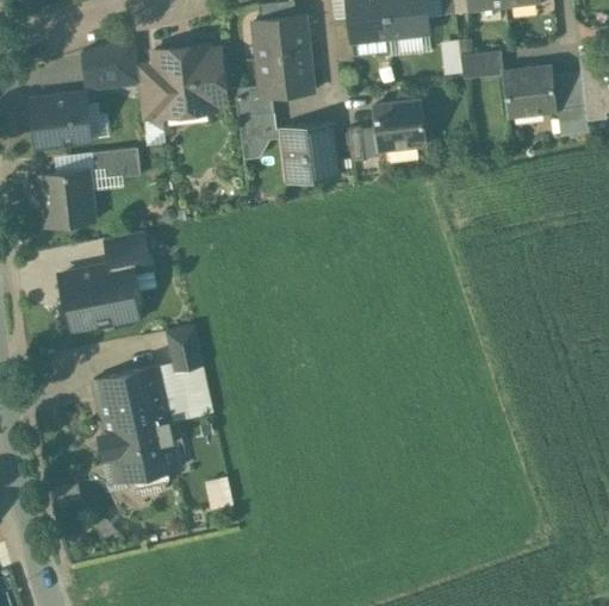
[(383,0),(345,0),(347,19),(350,43),(389,39),(383,0)]
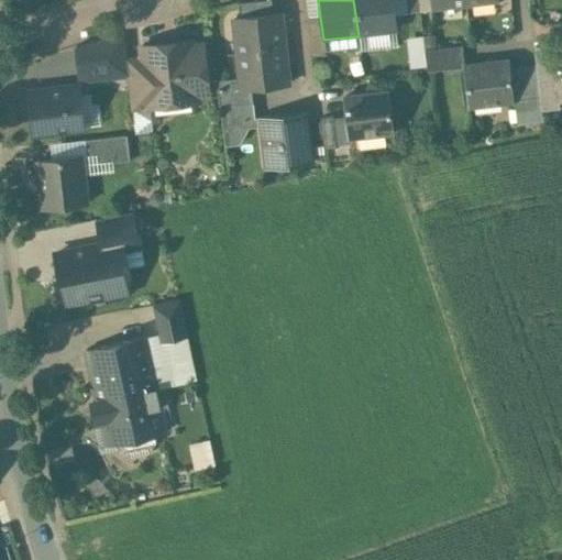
[(389,0),(353,0),(359,36),(394,32),(389,0)]
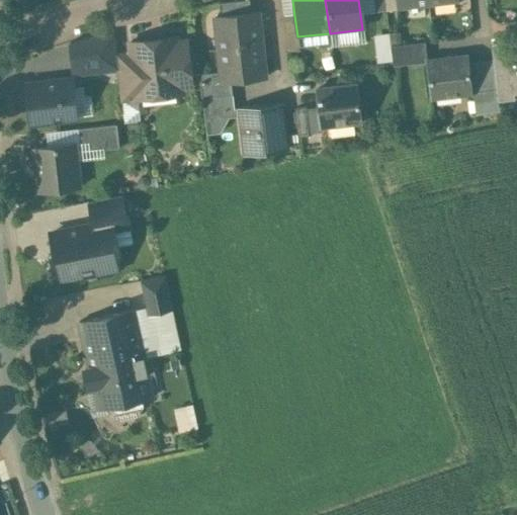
[(383,0),(370,0),(372,15),(385,14),(383,0)]
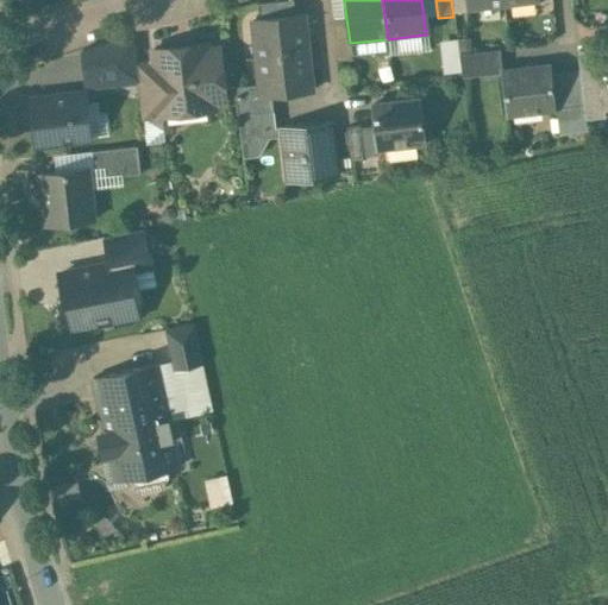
[(465,0),(451,0),(453,17),(468,16),(467,13),(465,0)]
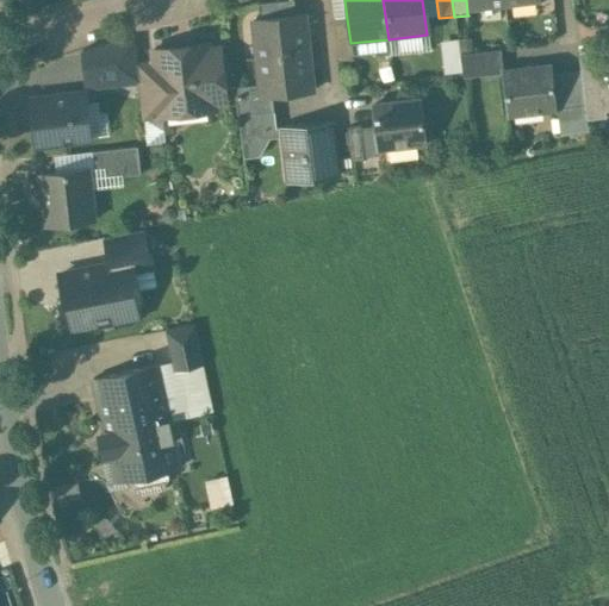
[(502,0),(466,0),(467,13),(504,8),(502,0)]
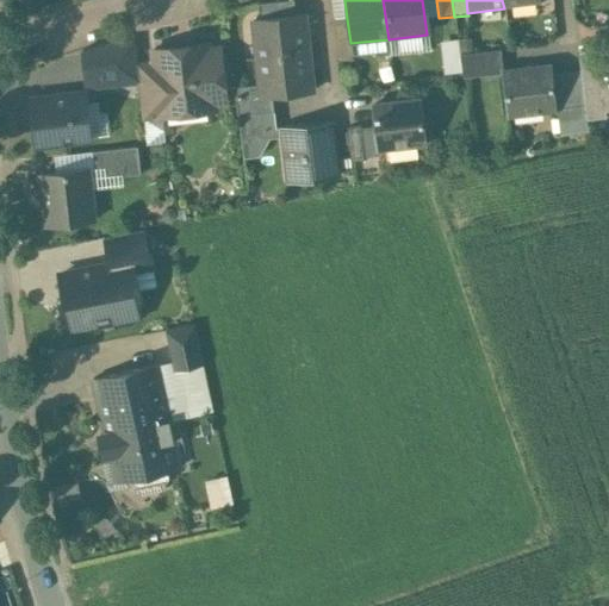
[(293,2),(258,6),(259,22),(294,18),(293,2)]
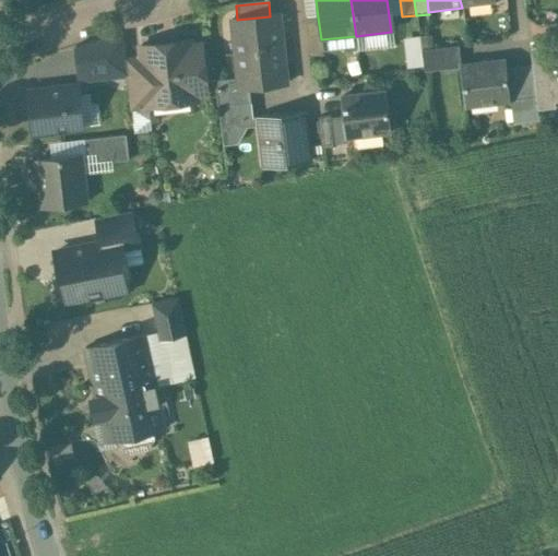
[(237,20),(232,21),(236,56),(281,51),(276,15),(270,16),(237,20)]
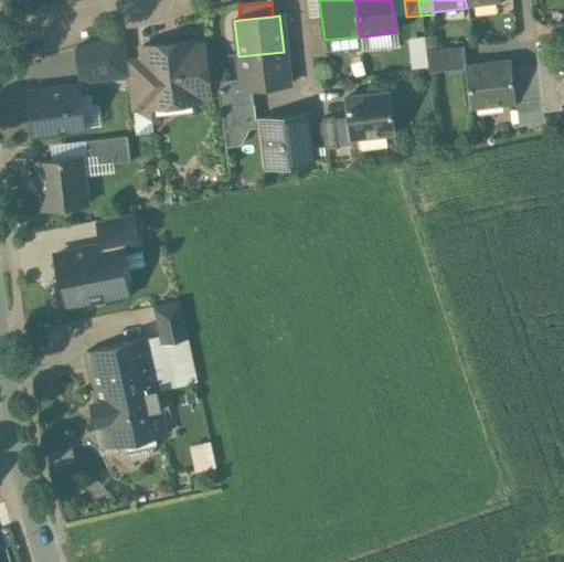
[(321,18),(308,20),(311,44),(325,43),(325,40),(321,18)]
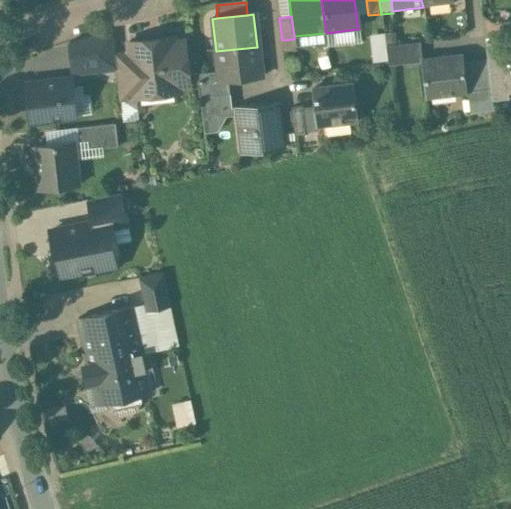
[(371,34),(372,62),(387,62),(387,34),(371,34)]
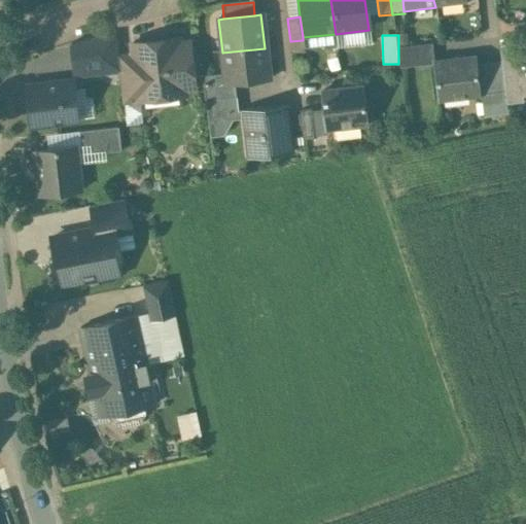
[(99,38),(71,45),(74,78),(119,73),(117,58),(115,36),(99,38)]
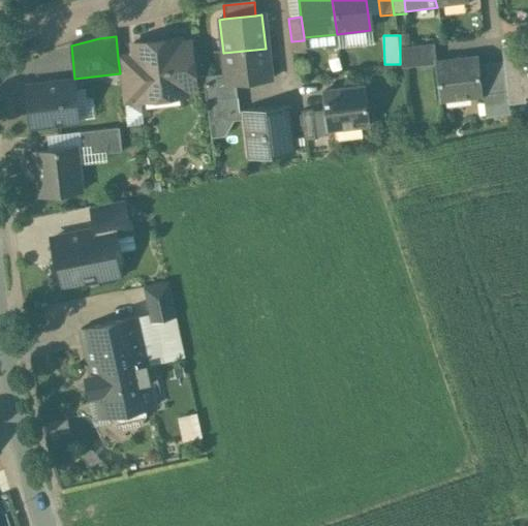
[(175,43),(131,48),(132,57),(137,99),(140,99),(190,95),(194,89),(189,45),(179,48),(175,43)]
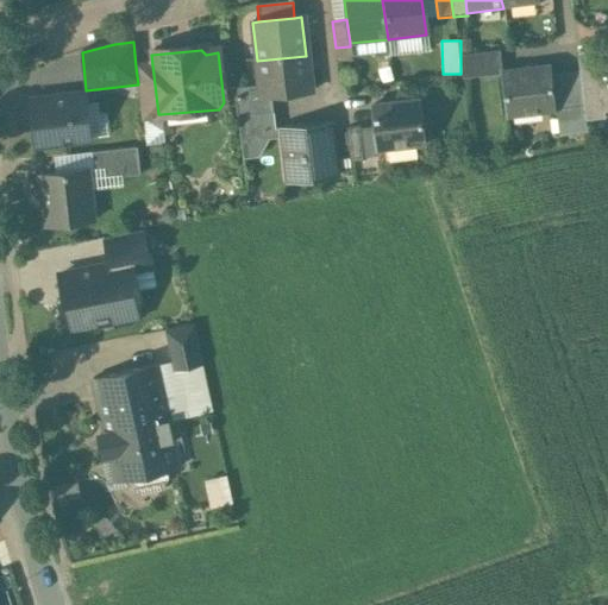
[(463,52),(464,76),(502,75),(502,51),(463,52)]
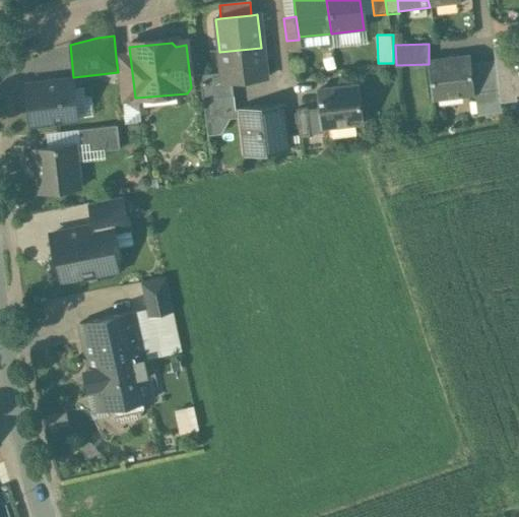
[(261,48),(219,52),(222,84),(222,85),(231,85),(265,81),(261,48)]
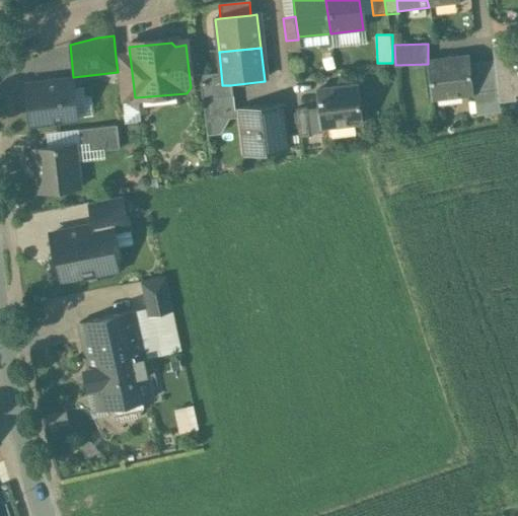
[(517,48),(503,51),(504,59),(509,96),(511,96),(517,94),(517,48)]
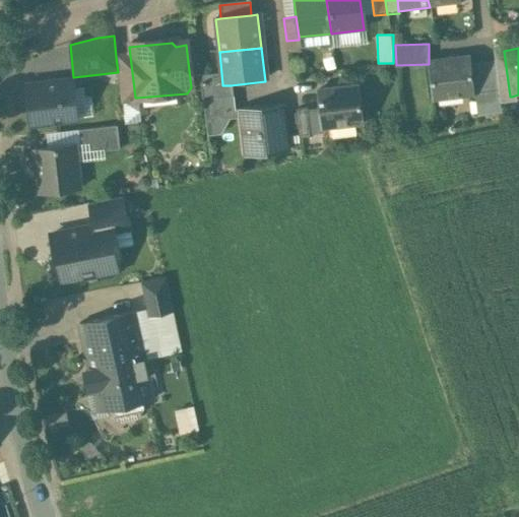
[(130,56),(116,57),(118,72),(122,105),(138,103),(137,98),(135,98),(130,56)]
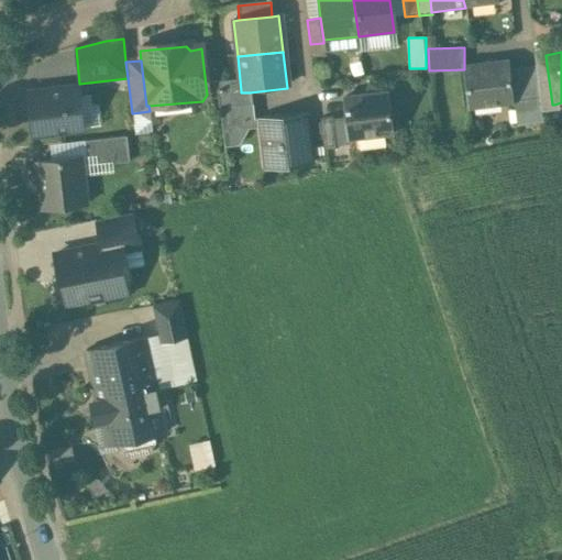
[(547,64),(535,66),(539,100),(540,113),(555,111),(554,105),(552,105),(547,64)]
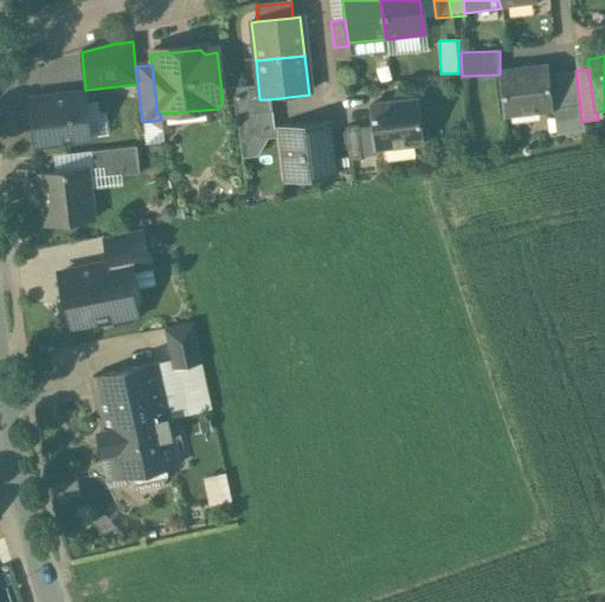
[(545,70),(499,75),(503,117),(549,111),(546,82),(545,70)]
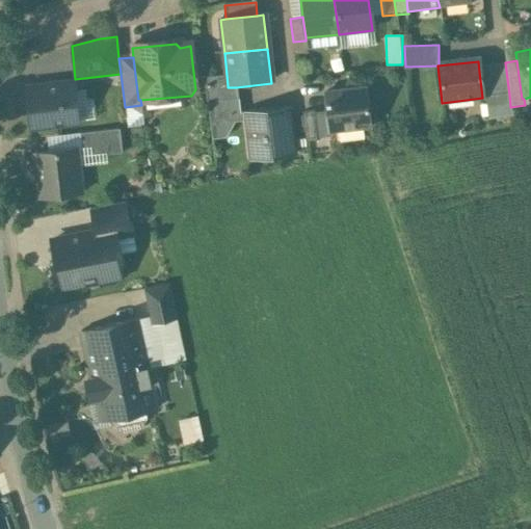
[(505,63),(490,65),(490,71),(479,72),(482,98),(509,95),(505,63)]
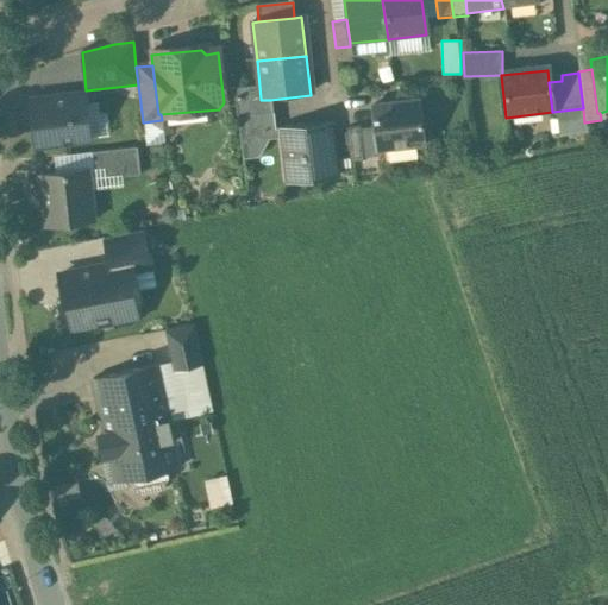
[(83,98),(31,104),(37,146),(88,140),(83,98)]
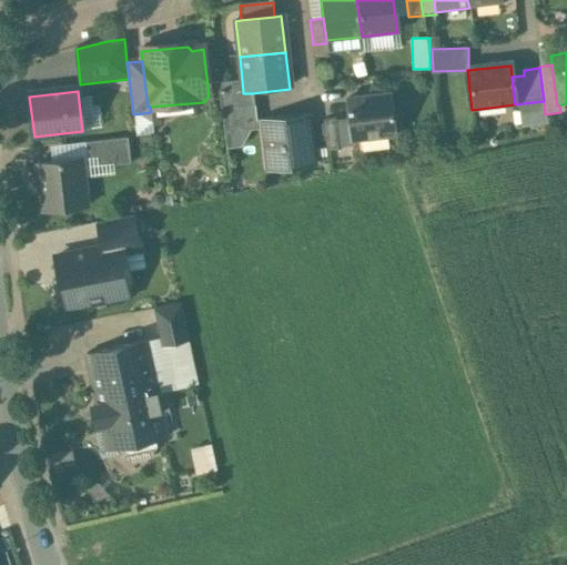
[(243,92),(220,94),(222,111),(253,108),(252,93),(243,93),(243,92)]
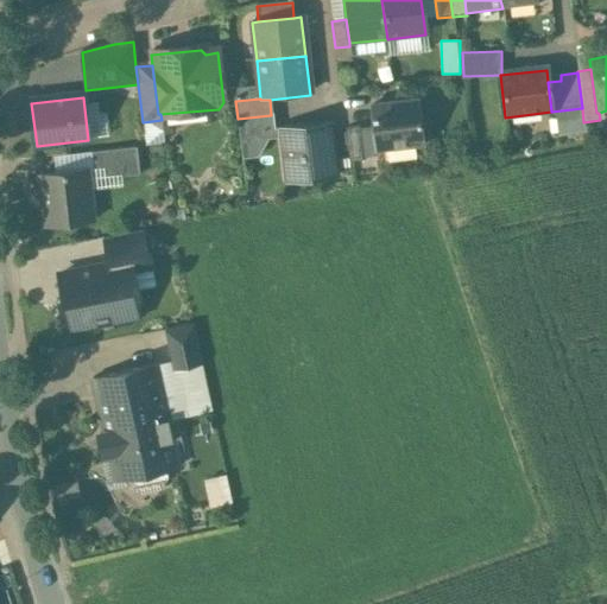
[(418,102),(371,108),(375,152),(423,146),(418,102)]
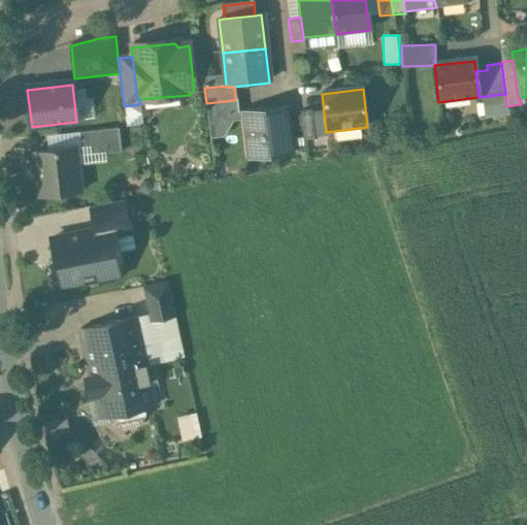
[(235,100),(206,103),(208,125),(222,123),(221,117),(237,115),(235,100)]
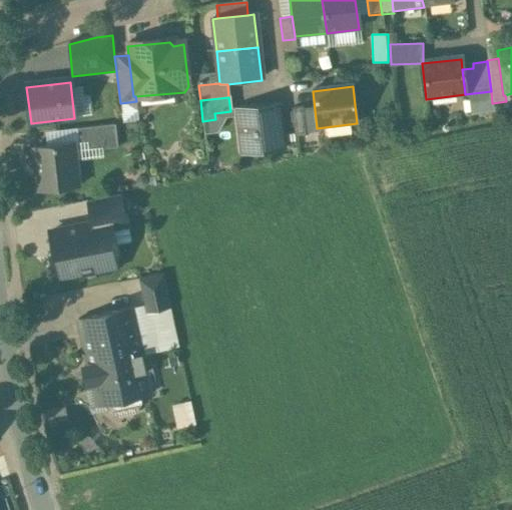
[(278,106),(236,110),(241,156),(283,151),(278,106)]
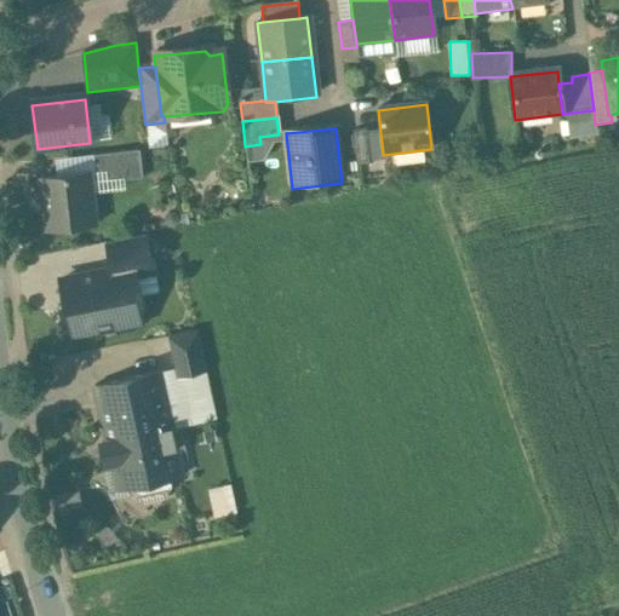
[(366,131),(351,133),(355,167),(370,166),(366,131)]
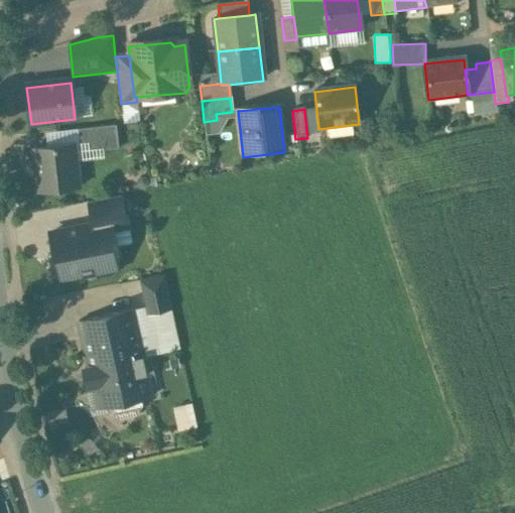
[(116,127),(77,131),(79,146),(102,144),(103,152),(119,151),(116,127)]
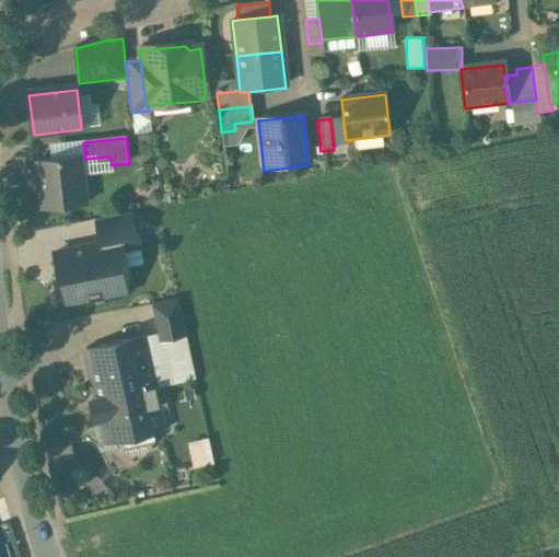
[(79,158),(37,163),(38,184),(41,186),(43,208),(42,208),(42,210),(84,206),(79,158)]
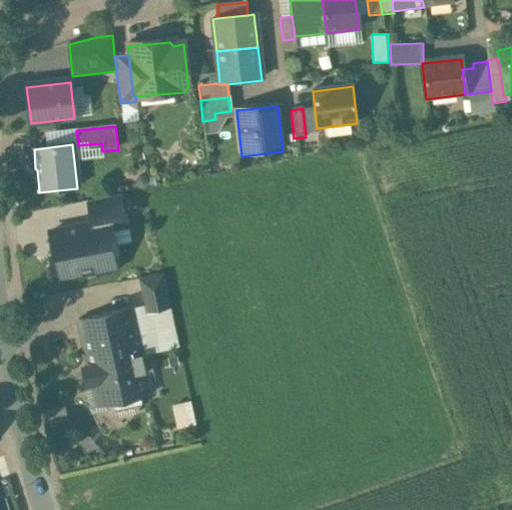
[(119,195),(87,202),(91,225),(109,221),(111,231),(125,228),(119,195)]
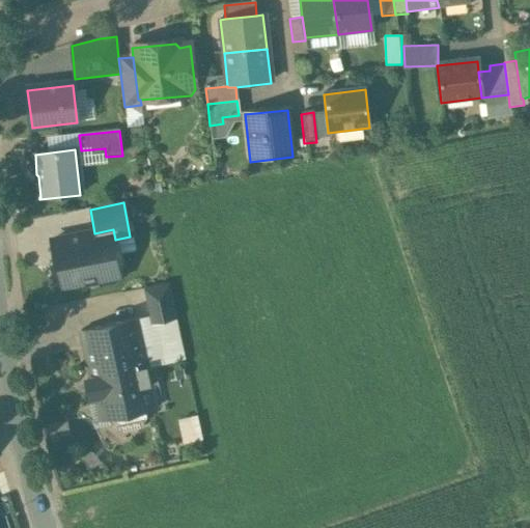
[(94,233),(51,242),(60,289),(66,288),(72,292),(82,289),(85,284),(98,282),(102,285),(113,283),(116,278),(120,277),(116,256),(118,255),(115,240),(113,229),(94,233)]
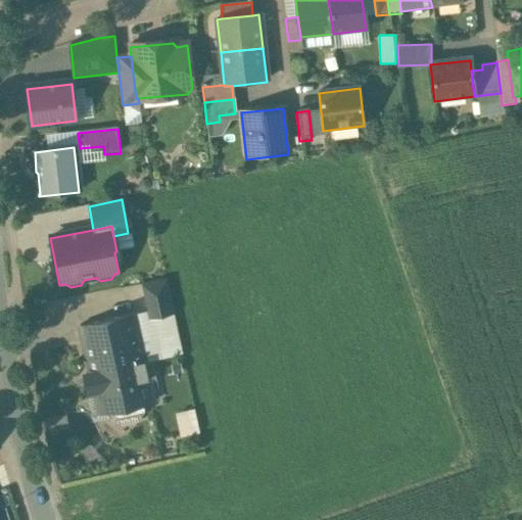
[(165,281),(141,286),(148,321),(173,316),(165,281)]
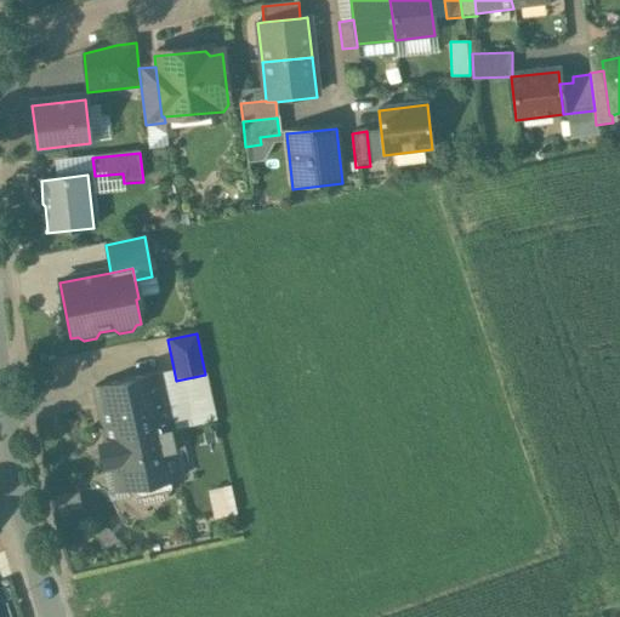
[(158,375),(94,388),(104,434),(168,421),(158,375)]
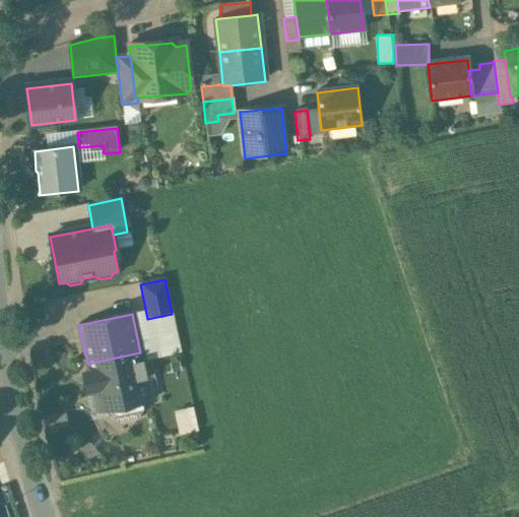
[(140,352),(87,364),(99,413),(151,401),(140,352)]
